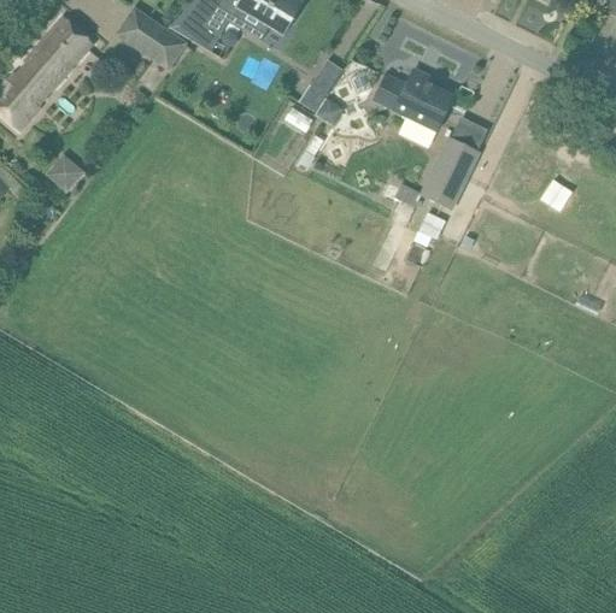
[(194,0),(170,25),(198,42),(212,51),(229,21),(236,24),(244,11),(270,27),(270,25),(285,34),(292,22),(304,1),(301,0),(239,0),(236,5),(228,0),(194,0)]
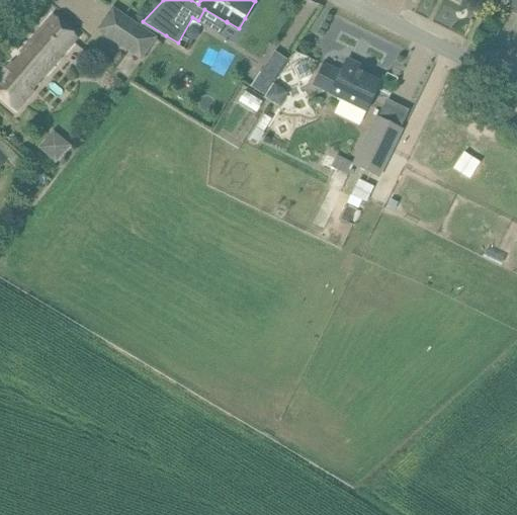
[(100,27),(143,56),(157,34),(113,6),(100,27)]
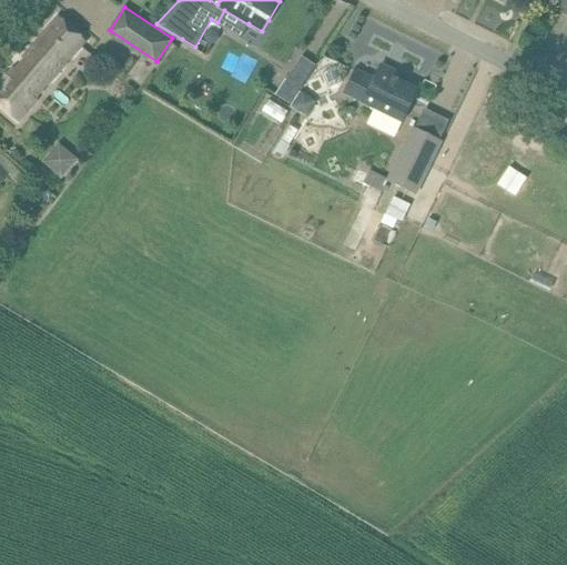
[(59,13),(0,80),(0,102),(18,119),(72,56),(87,39),(59,13)]
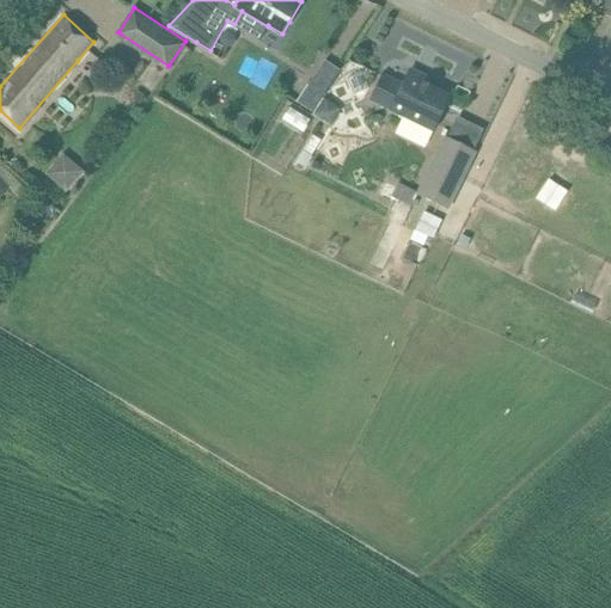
[(319,67),(309,83),(324,92),(334,78),(319,67)]
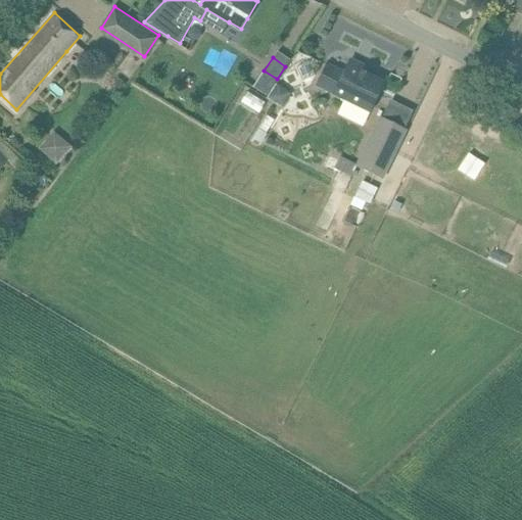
[(348,62),(344,72),(327,63),(317,85),(345,99),(341,107),(366,120),(373,104),(385,81),(348,62)]
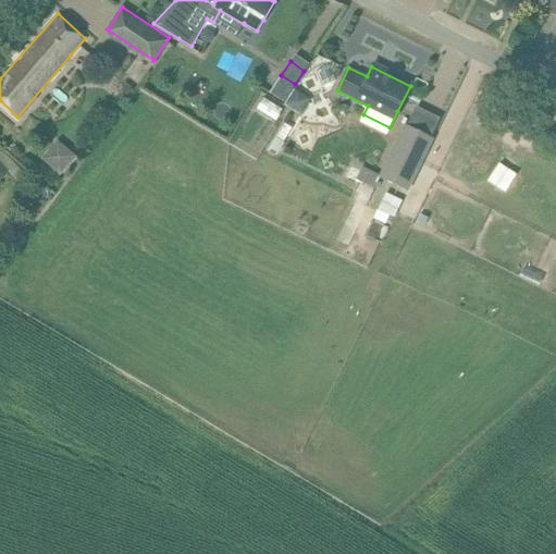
[(377,186),(382,175),(408,187),(433,137),(406,123),(381,173),(363,164),(357,179),(377,186)]
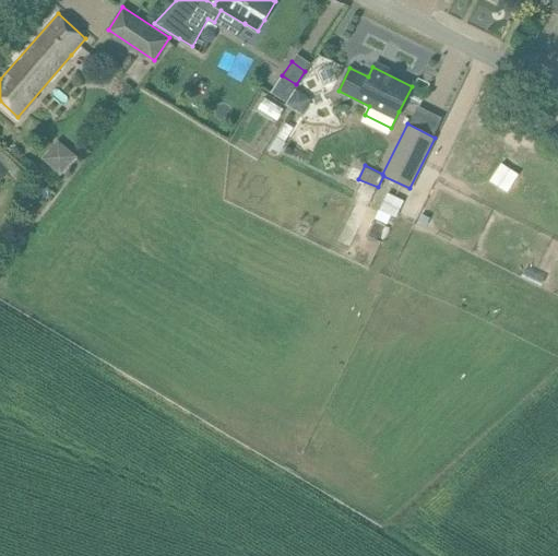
[(42,157),(62,175),(79,155),(58,139),(42,157)]
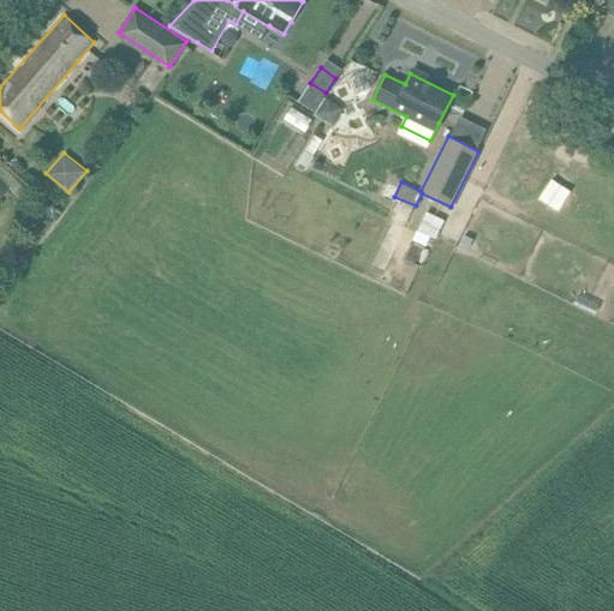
[(0,175),(0,195),(10,185),(0,175)]
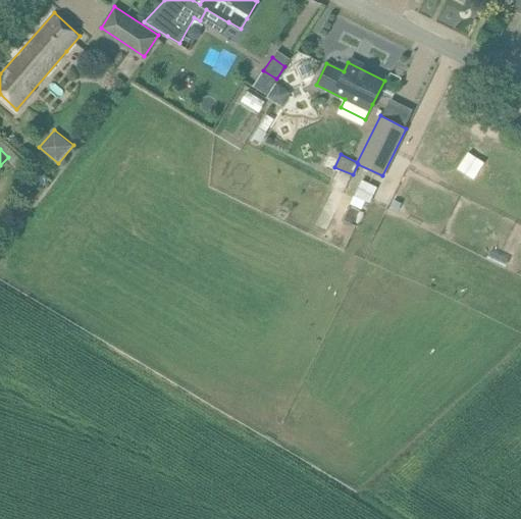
[(468,174),(477,159),(465,152),(456,166),(468,174)]
